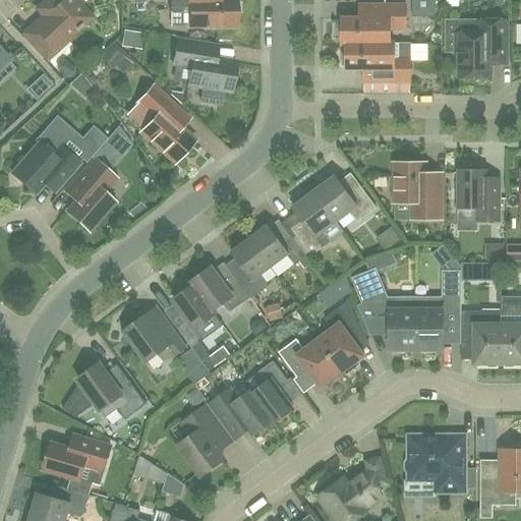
[(73,0),(47,0),(48,0),(38,9),(44,16),(24,35),(47,58),(91,17),(73,0)]
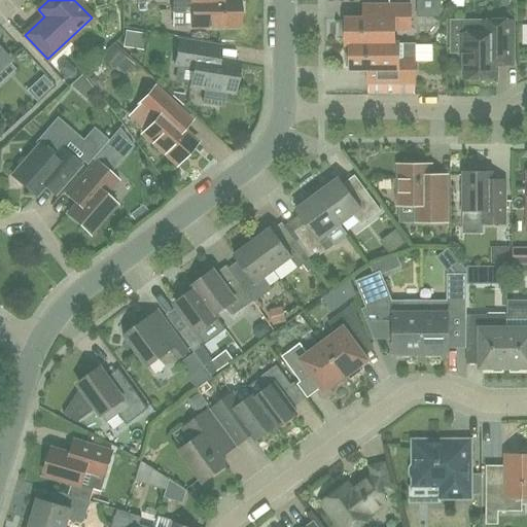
[(238,27),(238,15),(241,12),(241,4),(238,1),(238,0),(172,0),(173,10),(191,10),(191,27),(238,27)]
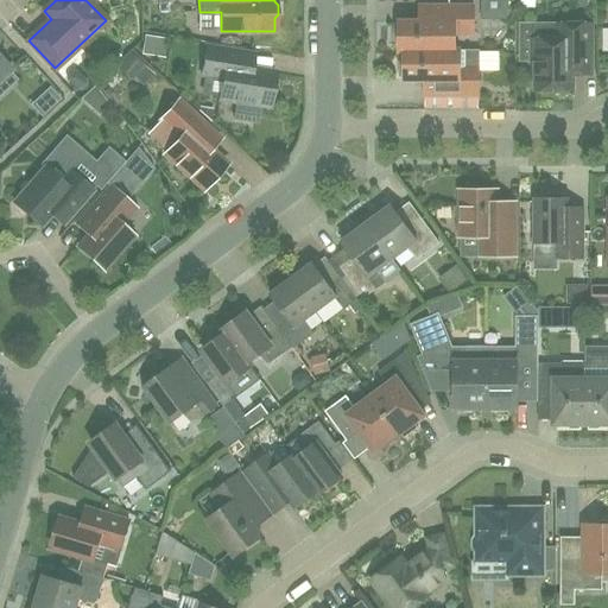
[(485,0),(485,37),(504,38),(504,25),(515,25),(515,0),(491,0),(485,0)]
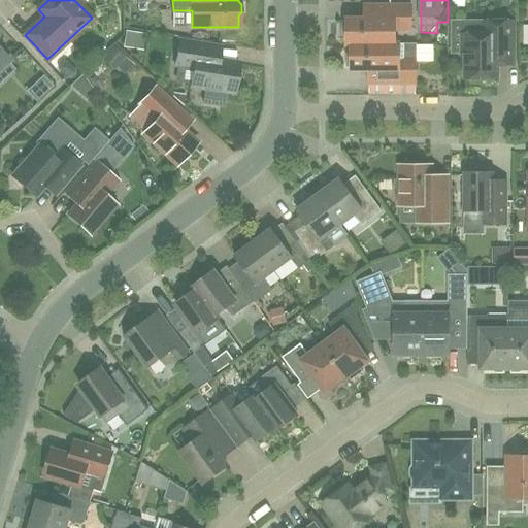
[(345,44),(399,44),(399,43),(395,43),(395,28),(410,28),(410,3),(364,3),(364,20),(345,20),(345,22),(341,22),(341,35),(345,36),(345,44)]
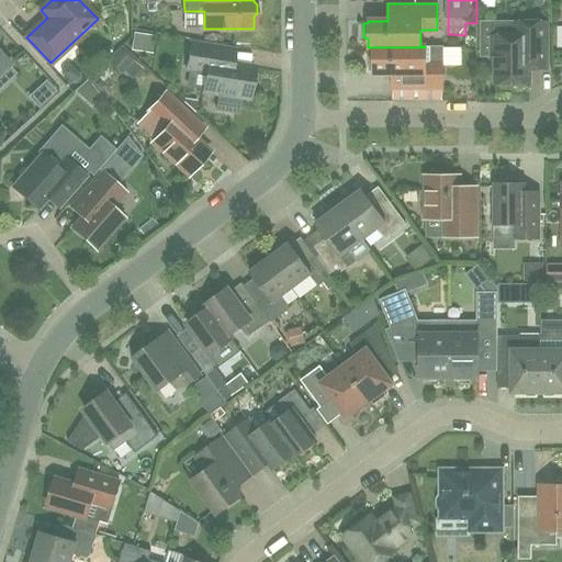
[(546,69),(546,51),(546,23),(514,23),(514,31),(509,31),(509,37),(493,37),(493,23),(481,23),(481,57),(495,57),(495,83),(528,83),(528,69),(546,69)]
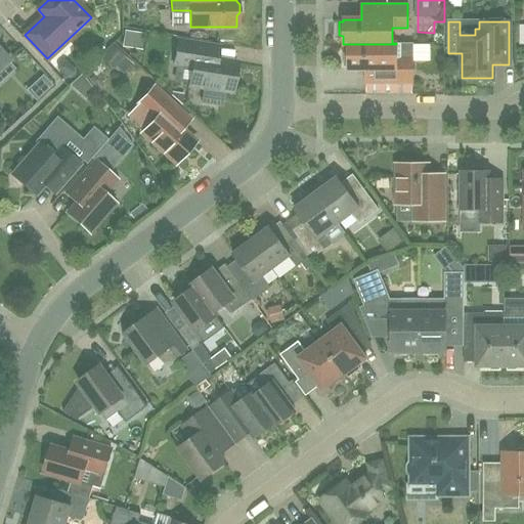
[(188,85),(204,87),(201,102),(221,106),(224,91),(232,92),(236,62),(217,59),(219,47),(177,40),(173,64),(191,67),(188,85)]
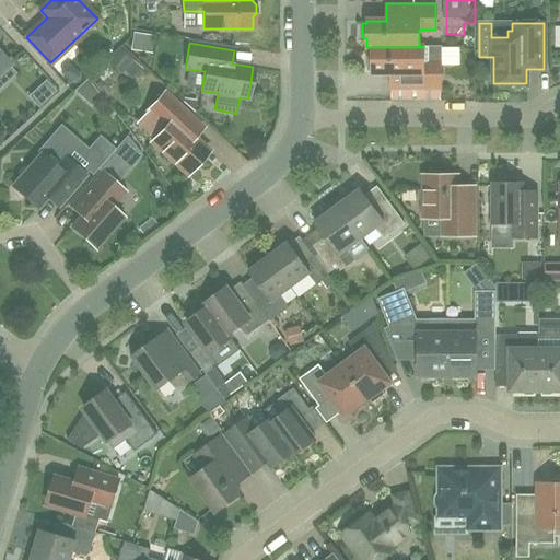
[(371,48),(371,57),(366,57),(366,71),(371,71),(371,74),(391,73),(391,89),(440,89),(440,47),(423,47),(366,47),(366,48),(371,48)]
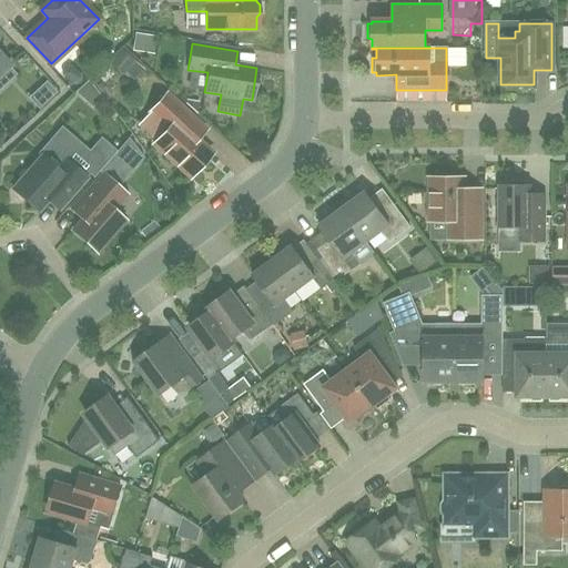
[(0,74),(10,66),(0,53),(0,74)]
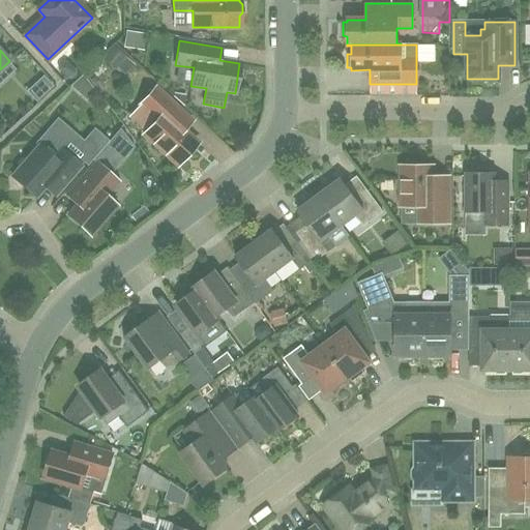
[(45,92),(53,85),(43,76),(36,83),(45,92)]
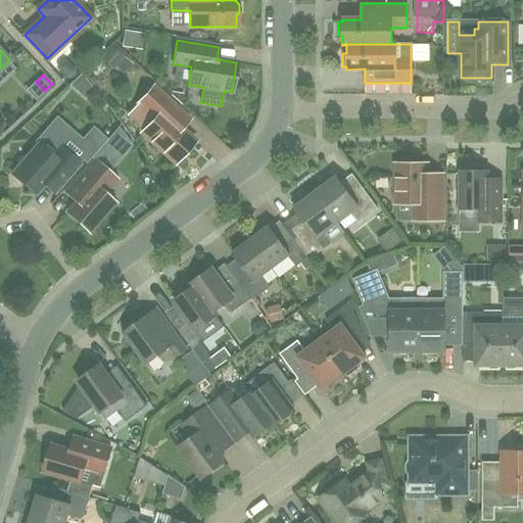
[(153,86),(137,103),(125,117),(175,163),(194,141),(181,129),(189,120),(153,86)]
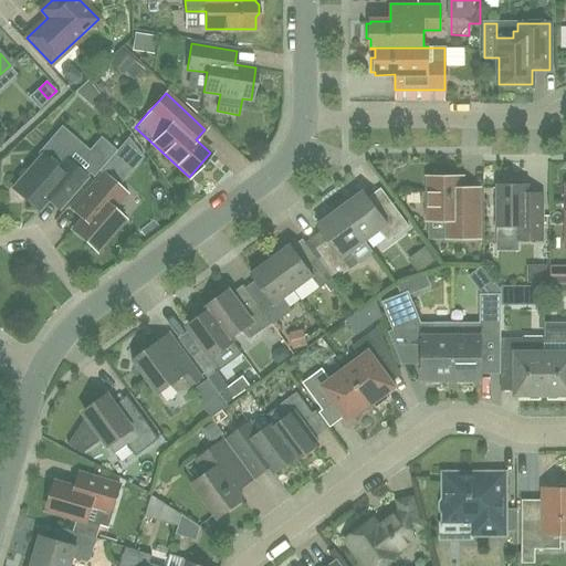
[(96,156),(105,164),(115,152),(100,138),(84,157),(91,163),(96,156)]
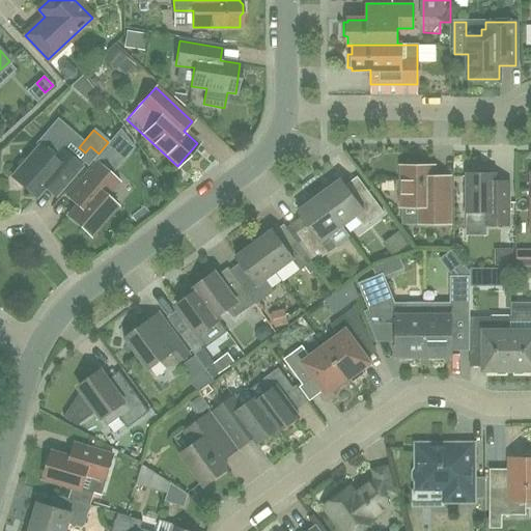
[(55,196),(81,167),(61,149),(64,147),(47,132),(35,143),(38,146),(28,159),(22,159),(17,165),(17,171),(11,177),(34,198),(45,187),(55,196)]
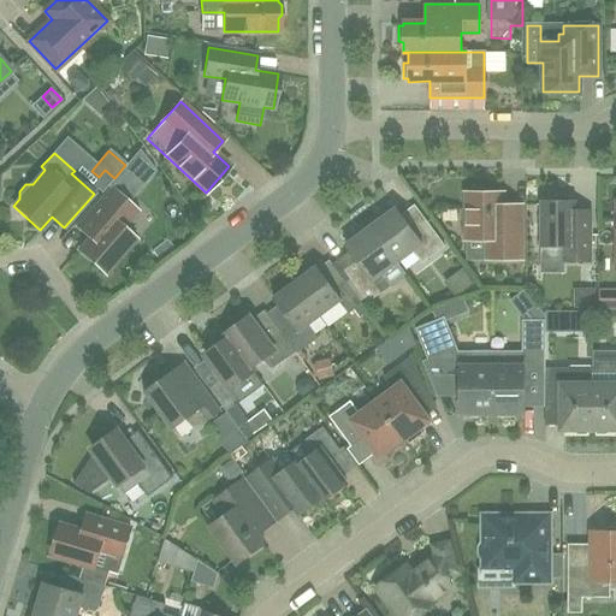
[(122,227),(136,212),(111,189),(77,226),(89,237),(78,250),(105,273),(135,240),(122,227)]
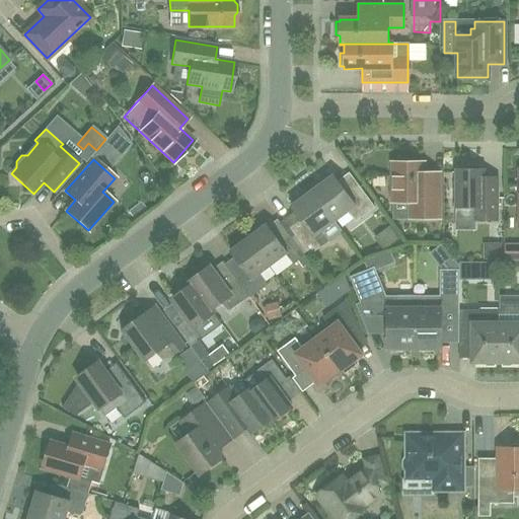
[(439,219),(439,192),(438,173),(423,173),(423,163),(392,163),(392,203),(411,202),(411,219),(439,219)]
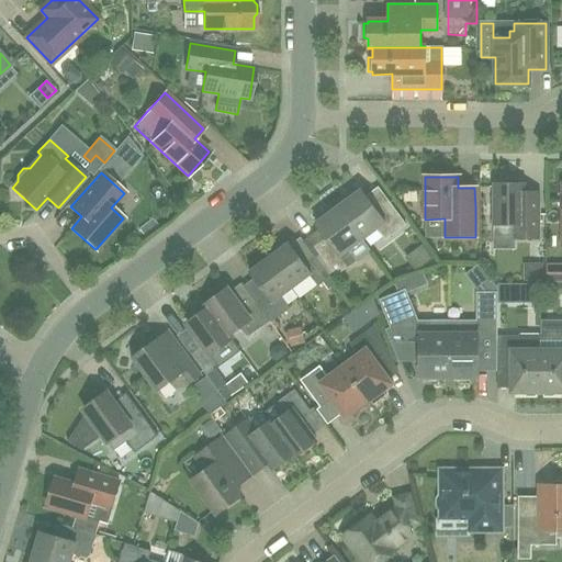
[(539,193),(524,193),(524,184),(521,184),(521,180),(505,180),(505,184),(494,184),(494,225),(514,225),(514,239),(539,239),(539,193)]
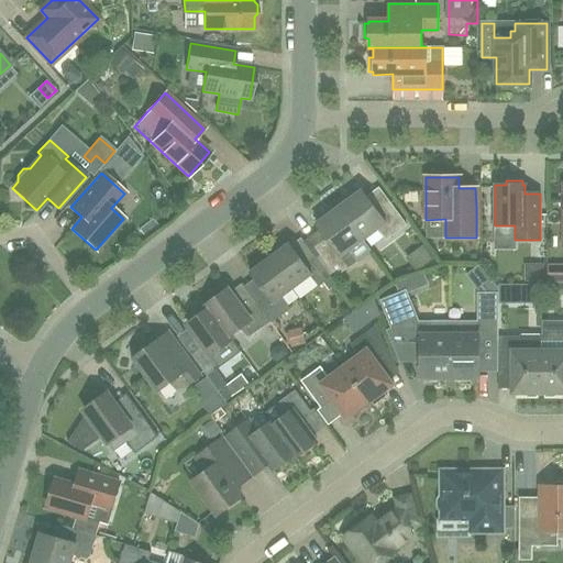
[(338,207),(363,241),(385,224),(394,235),(406,225),(388,201),(376,211),(361,190),(338,207)]
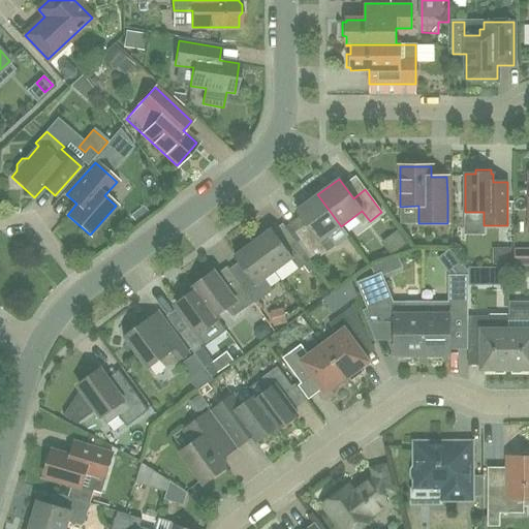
[(315,261),(328,252),(335,247),(328,237),(341,226),(317,194),(296,211),(306,224),(294,232),(315,261)]
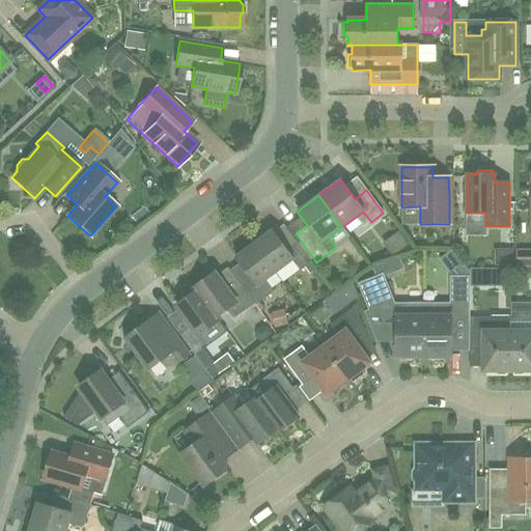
[(254,244),(276,273),(292,260),(301,271),(311,262),(297,242),(286,249),(272,230),(270,231),(268,229),(260,235),(261,238),(254,244)]
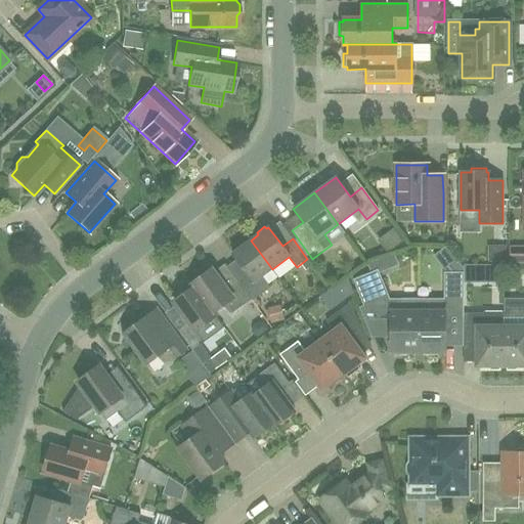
[(237,281),(252,301),(270,288),(262,276),(272,269),(251,241),(232,254),(247,274),(237,281)]
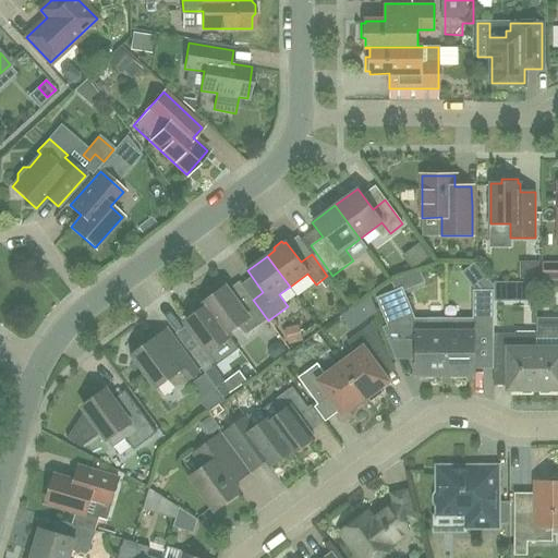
[(541,263),(524,263),(525,279),(542,279),(541,263)]
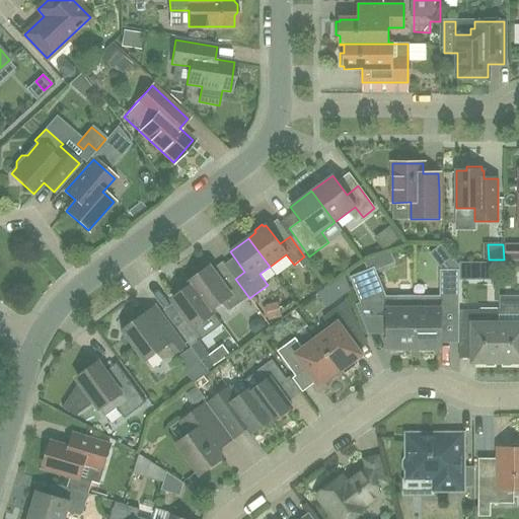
[(190,282),(213,314),(214,313),(212,310),(220,304),(228,313),(249,298),(235,279),(234,278),(223,287),(209,267),(190,282)]
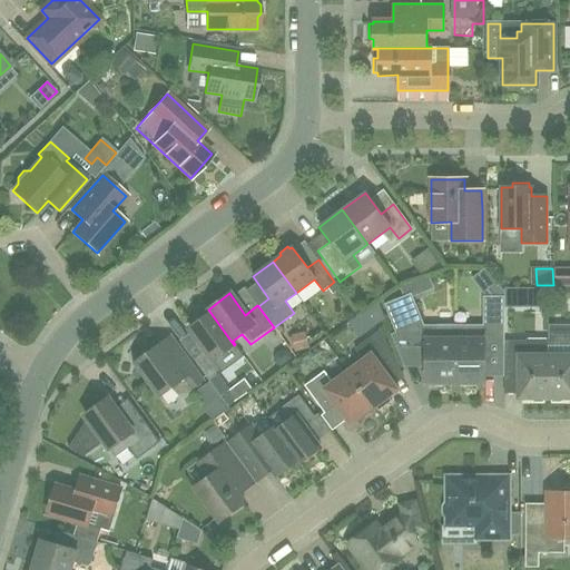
[(455,383),(455,325),(424,325),(411,293),(384,304),(396,334),(426,334),(426,383),(455,383)]
